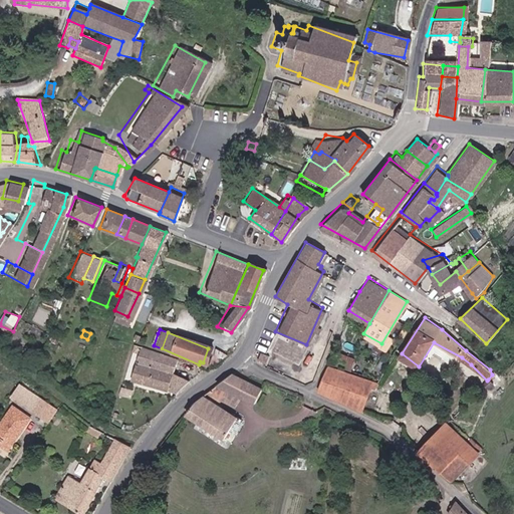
[(164,389),(175,392),(181,382),(168,378),(175,359),(136,345),(126,379),(164,393),(164,389)]
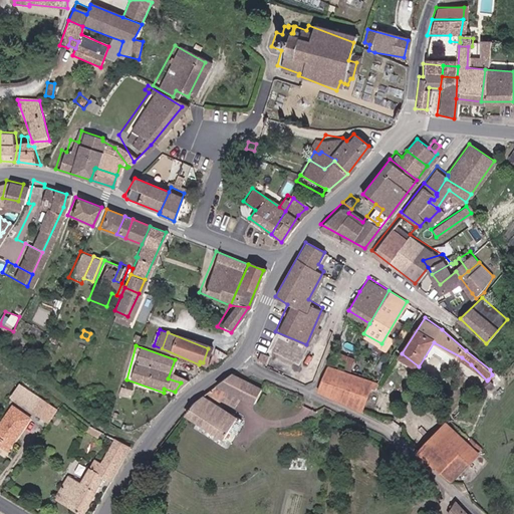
[(333,347),(329,361),(352,369),(356,356),(333,347)]
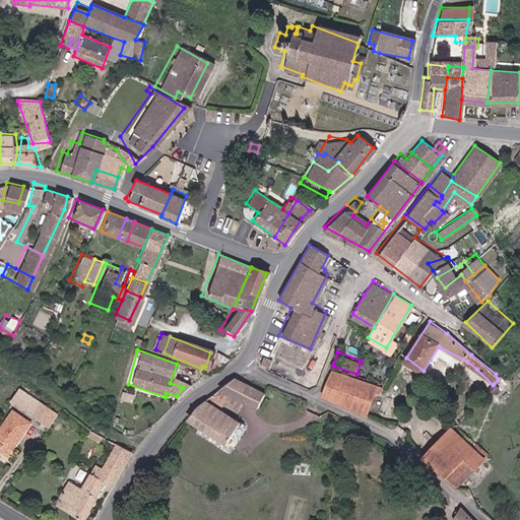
[(271,363),(264,359),(260,365),(267,369),(271,363)]
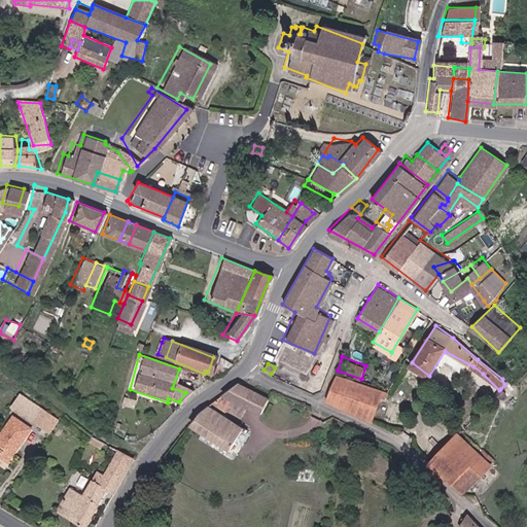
[(327,400),(370,422),(379,396),(385,398),(387,393),(337,374),(327,400)]
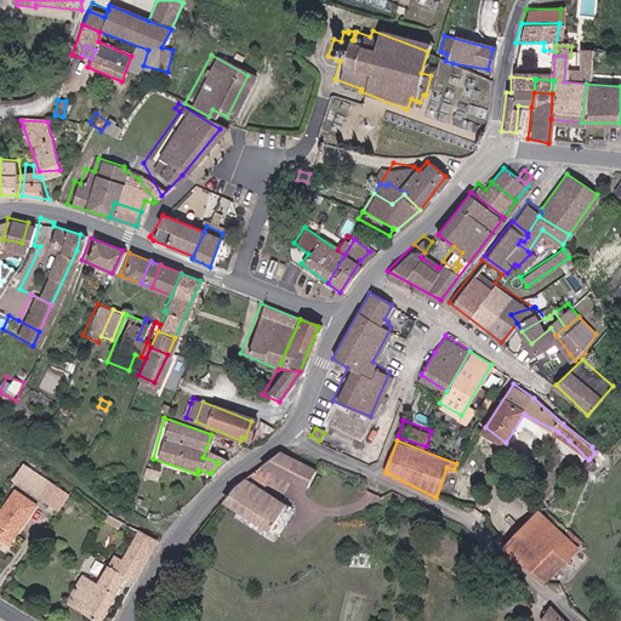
[(277,455),(258,472),(305,494),(315,472),(277,455)]
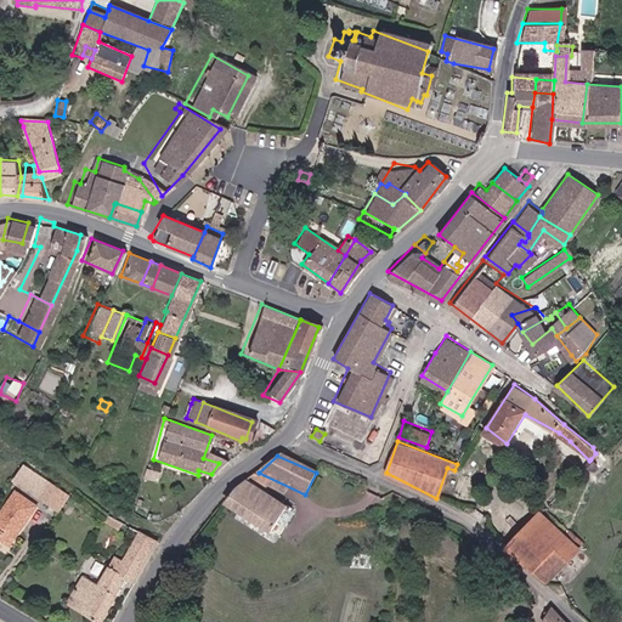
[(15,471),(60,503),(69,488),(47,476),(49,474),(26,457),(15,471)]
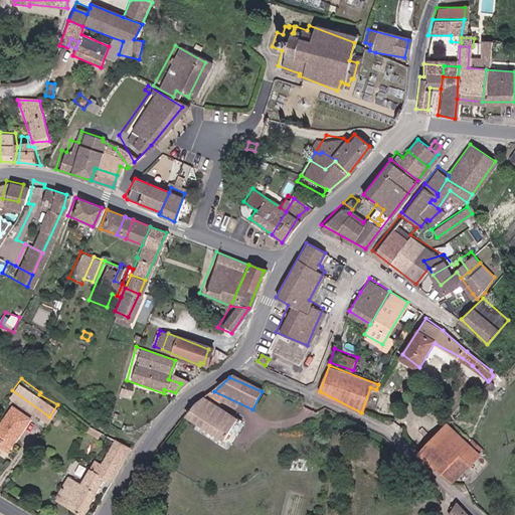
[(133,397),(135,390),(124,386),(122,393),(133,397)]
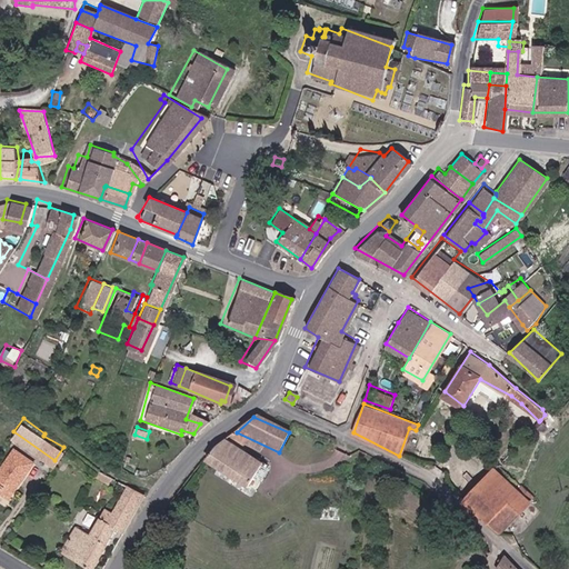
[(0,483),(9,490),(32,455),(13,442),(0,462),(0,483)]
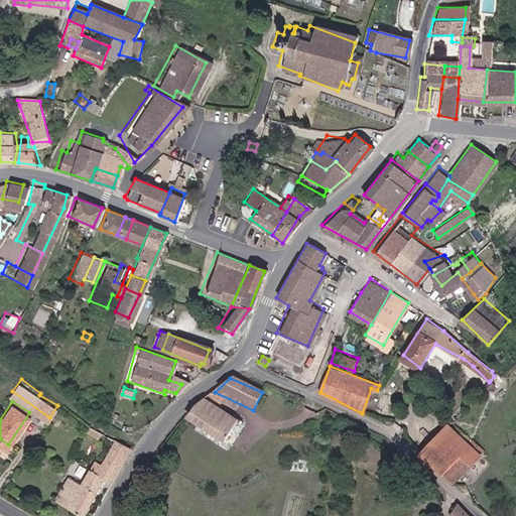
[(237,427),(204,402),(184,420),(223,446),(237,427)]
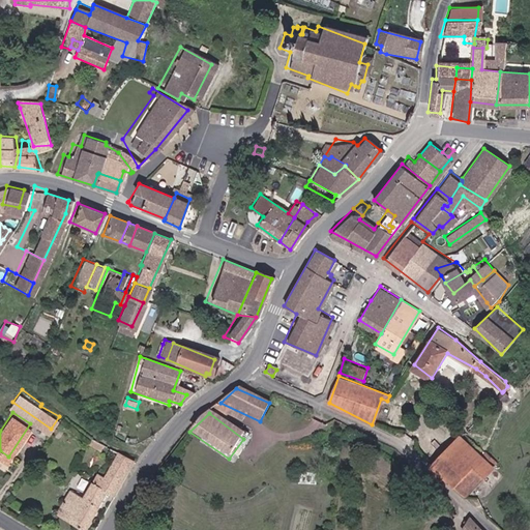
[(105,438),(90,429),(87,433),(100,443),(105,438)]
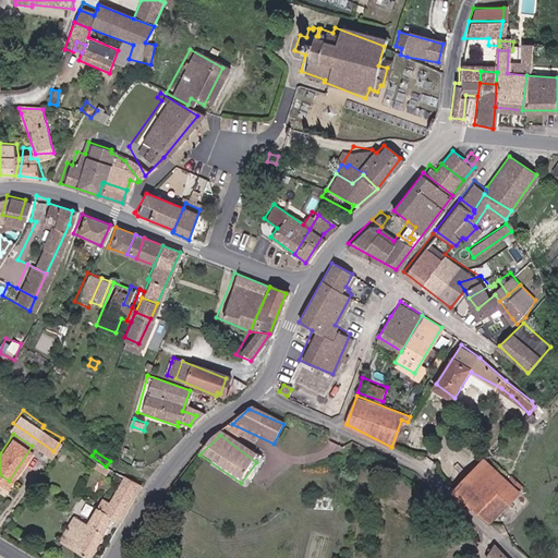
[(487,460),(484,463),(519,494),(523,488),(511,476),(508,478),(487,460)]
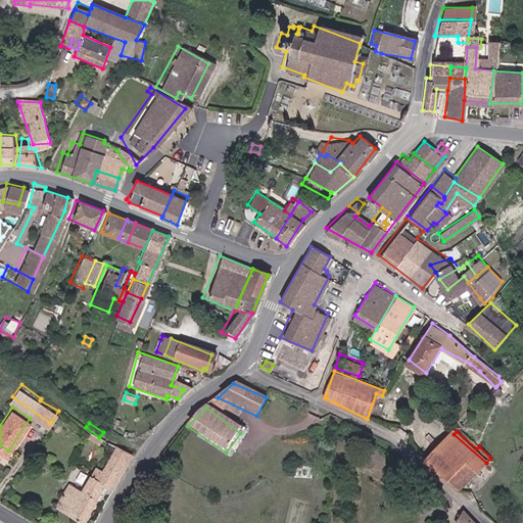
[(454,434),(445,443),(477,472),(486,463),(454,434)]
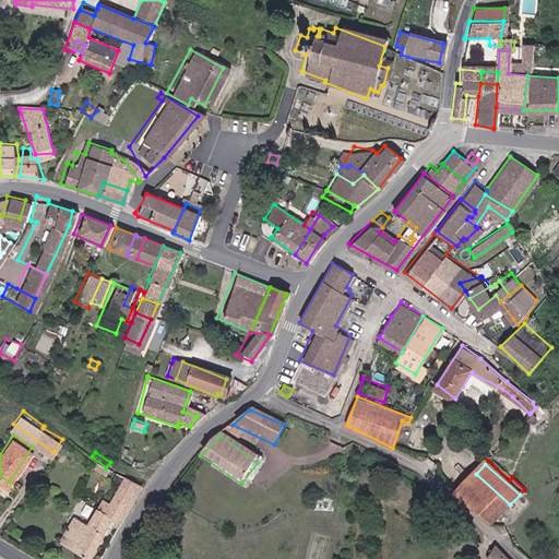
[(81,518),(70,511),(52,536),(85,557),(111,518),(116,519),(139,483),(115,465),(86,510),(81,518)]
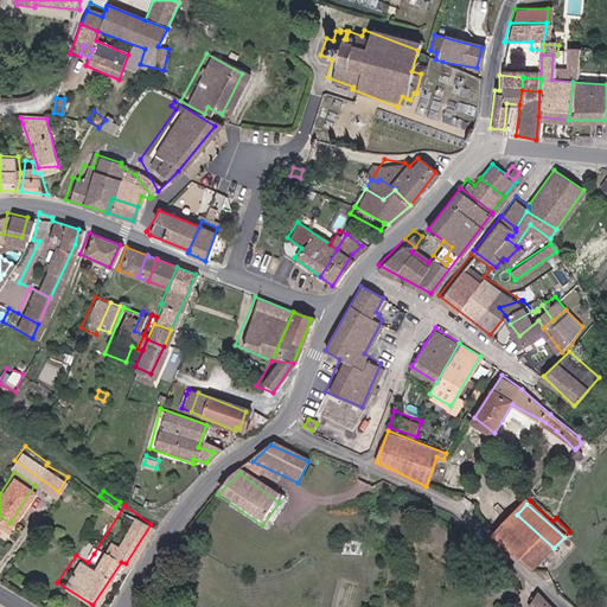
[(554,548),(517,515),(496,538),(532,572),(554,548)]
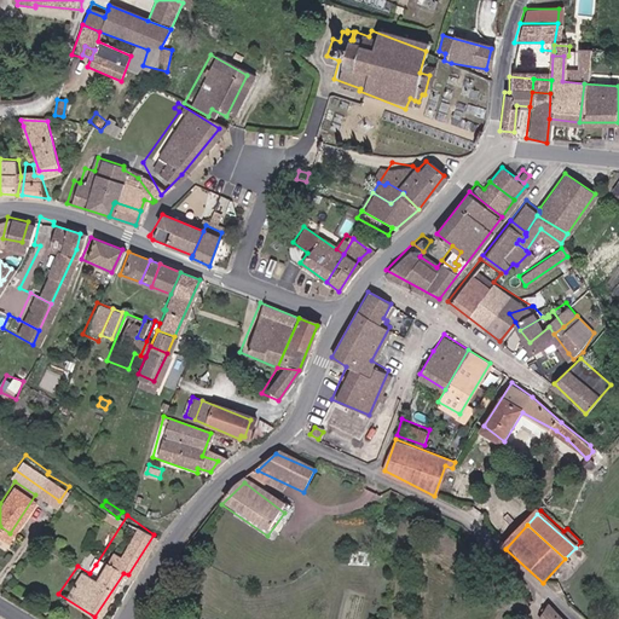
[(90,573),(96,565),(84,557),(77,566),(90,573)]
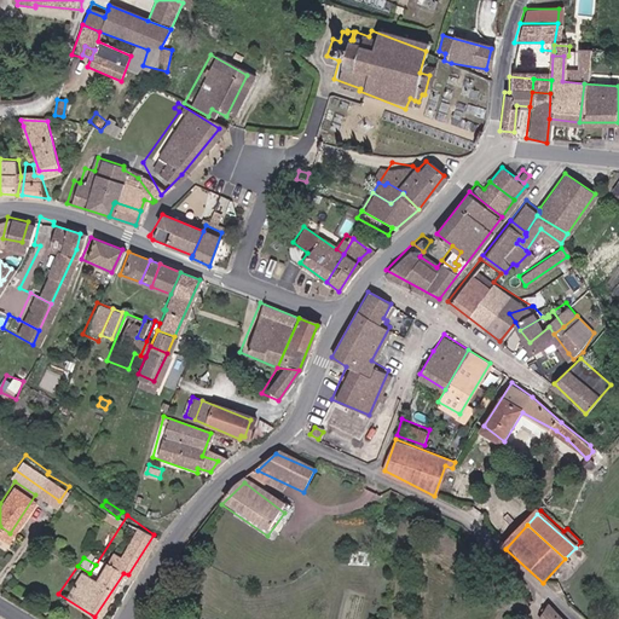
[(572,618),(550,599),(541,613),(547,618),(572,618)]
